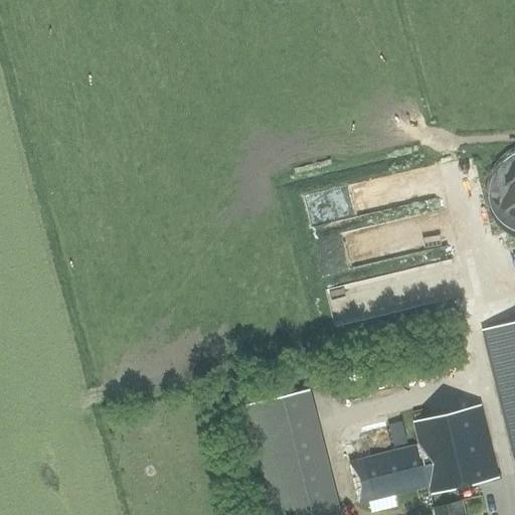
[(514,149),(501,159),(491,174),(487,192),(490,210),(499,226),(513,238),(514,238),(514,149)]
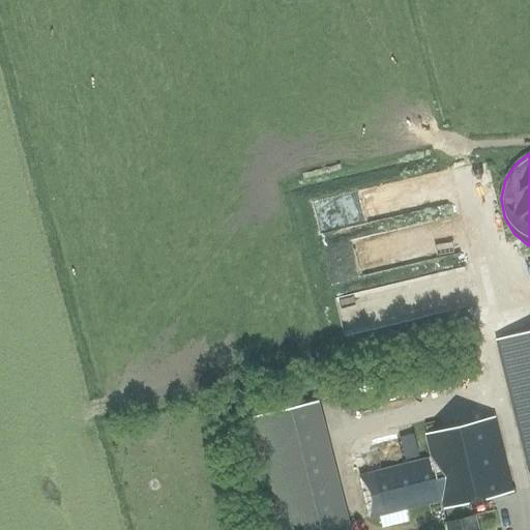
[(345,326),(375,321),(370,291),(469,273),(465,254),(349,275),(352,293),(340,295),(345,326)]
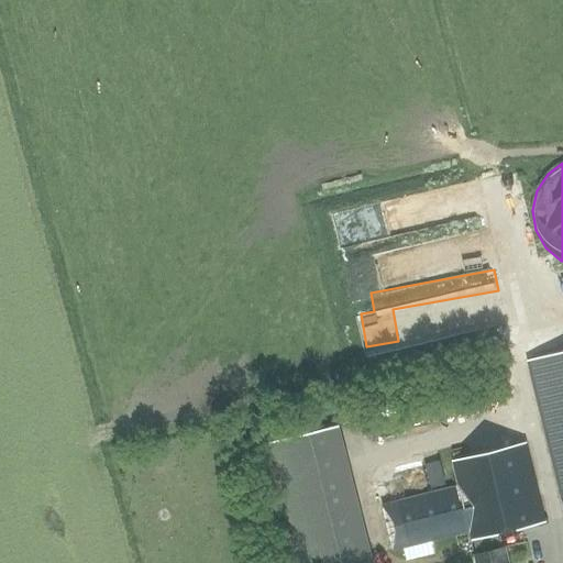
[(562,352),(527,361),(562,504),(562,352)]
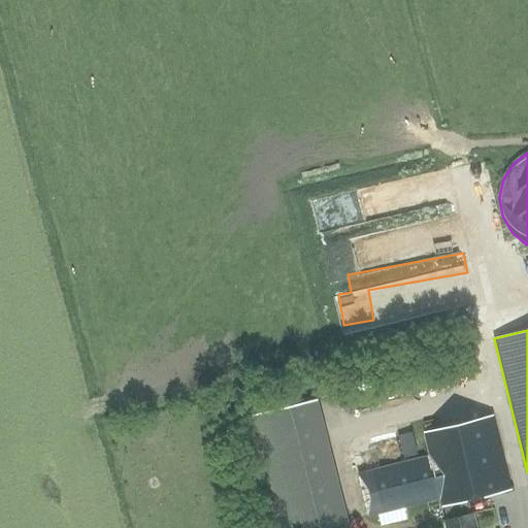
[(349,527),(319,403),(253,419),(279,527),(349,527)]
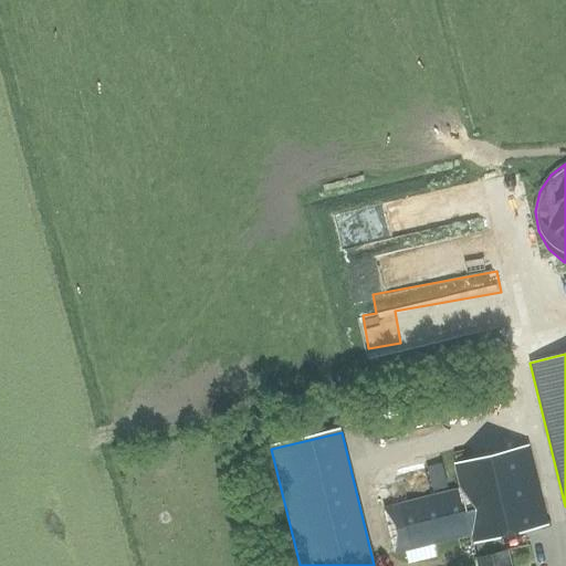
[(501,537),(548,526),(528,443),(454,463),(460,488),(383,507),(395,554),(471,535),(474,544),(477,543),(481,558),(478,559),(479,565),(511,565),(507,552),(504,553),(501,537)]
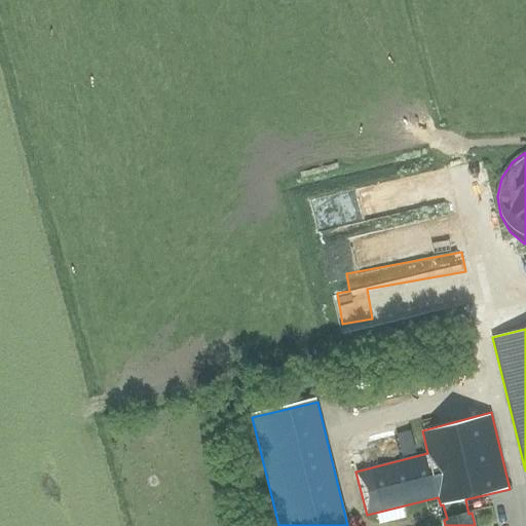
[(401,433),(404,454),(417,452),(414,430),(401,433)]
